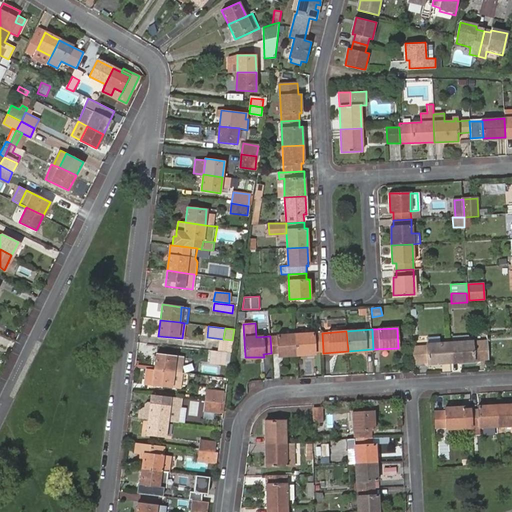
[(323,350),(322,333),(295,334),(297,355),(315,353),(315,351),(323,350)]
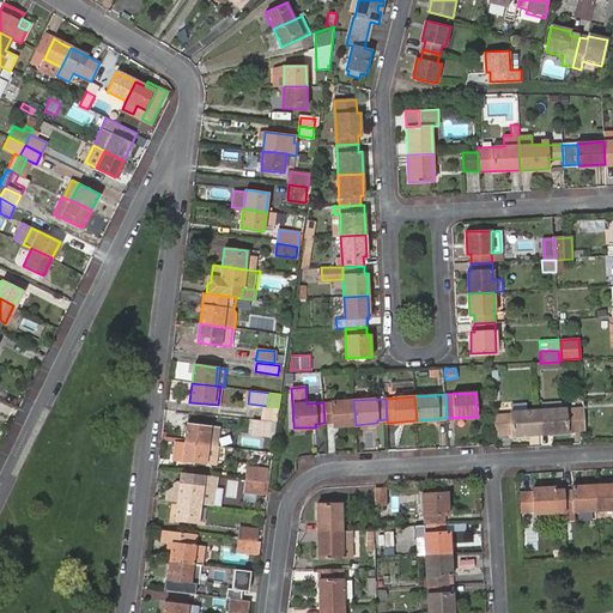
[(356,425),(353,400),(323,402),(325,423),(333,423),(333,426),(356,425)]
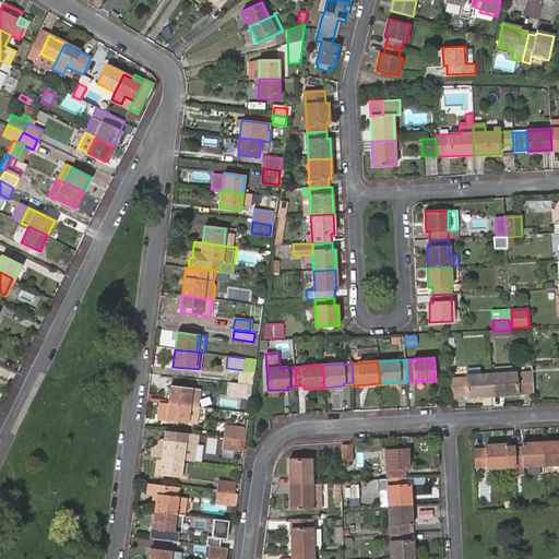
[(490,373),(491,395),(516,393),(516,392),(534,392),(533,371),(515,372),(490,373)]
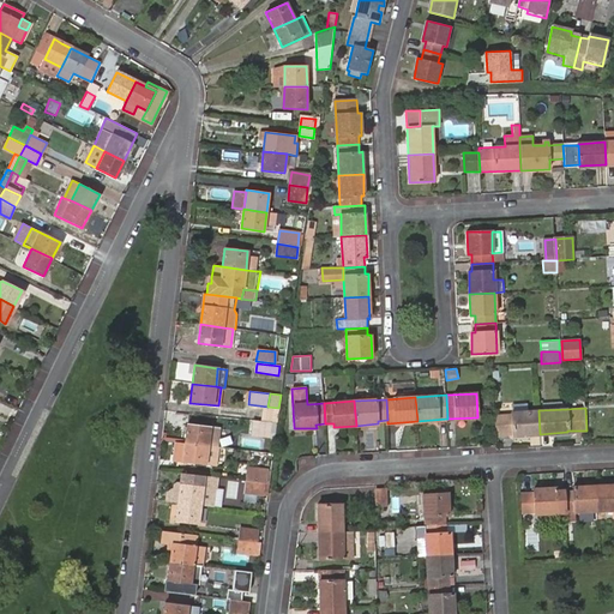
[(512,416),(494,417),(495,434),(513,434),(513,435),(540,434),(539,410),(530,410),(516,411),(512,411),(512,416)]
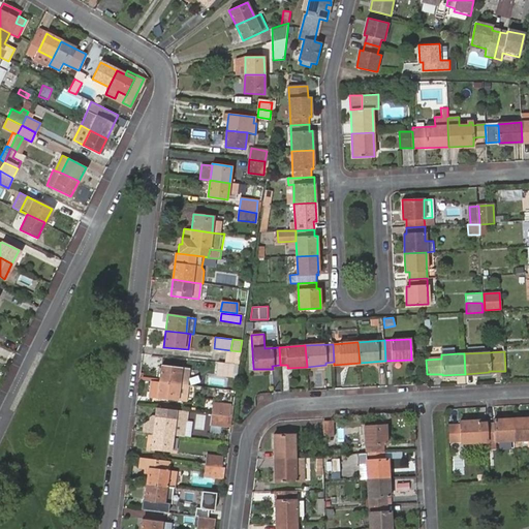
[(232,366),(219,364),(217,374),(231,376),(232,366)]
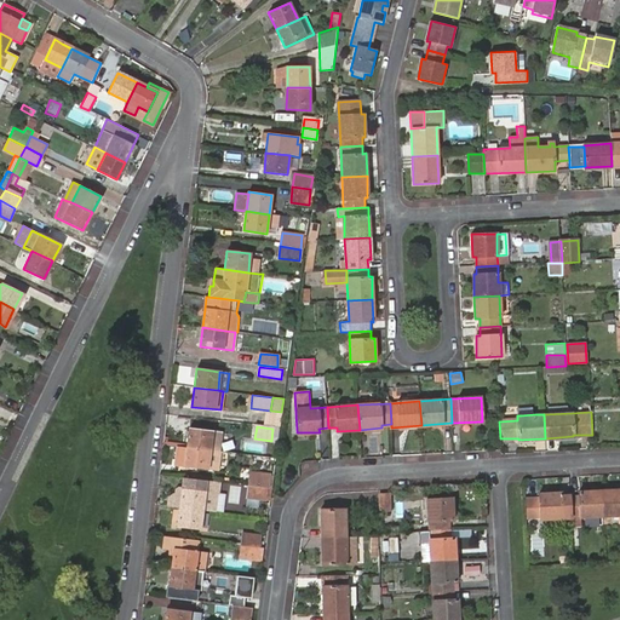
[(189,429),(187,447),(218,452),(219,452),(222,432),(189,429)]
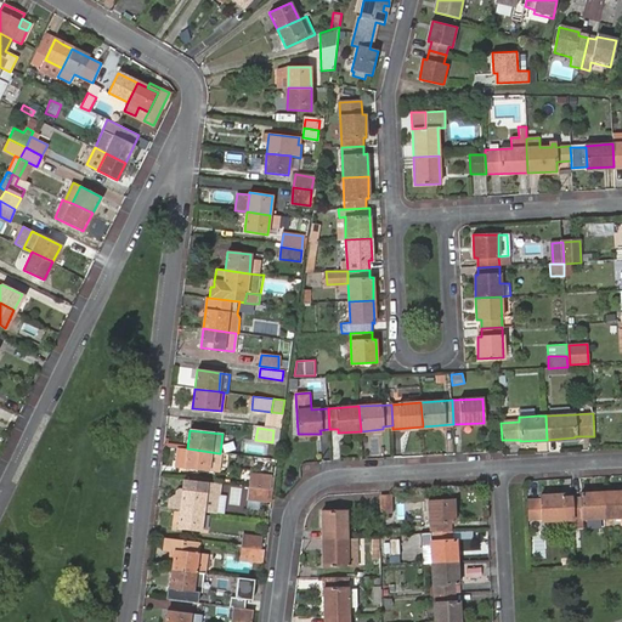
[(220,473),(224,453),(220,453),(219,453),(187,448),(180,447),(177,462),(181,462),(180,468),(185,468),(216,473),(216,471),(220,473)]
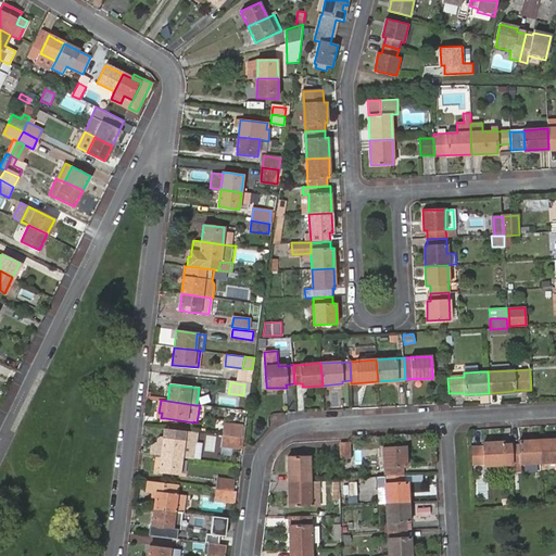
[(225,424),(223,436),(239,437),(241,425),(225,424)]
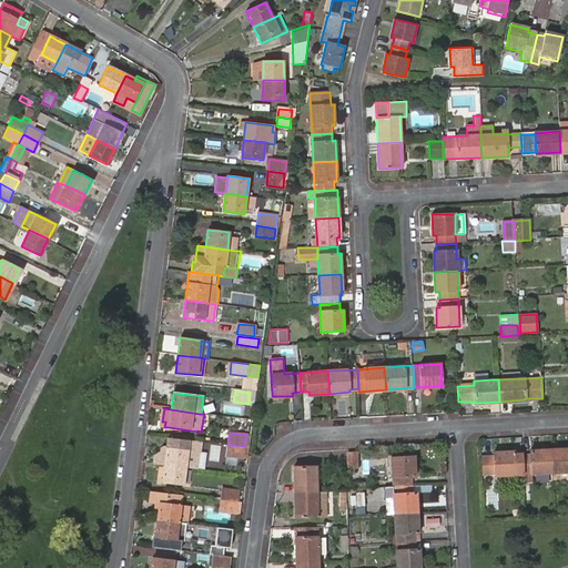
[(155,456),(154,464),(164,465),(185,467),(196,468),(198,452),(181,449),(182,438),(168,437),(166,447),(165,447),(162,449),(161,454),(159,454),(155,456)]
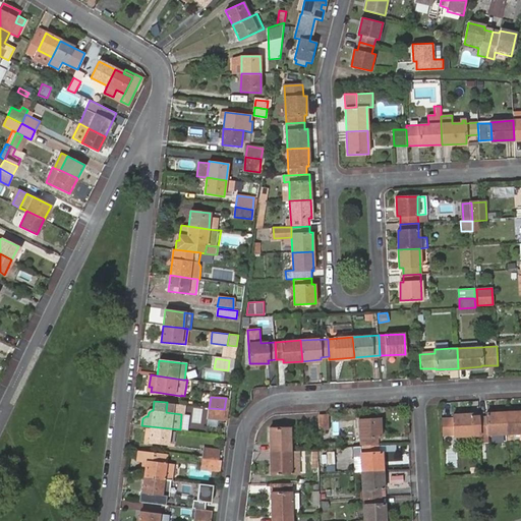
[(184,405),(167,402),(166,412),(181,414),(183,414),(184,405)]
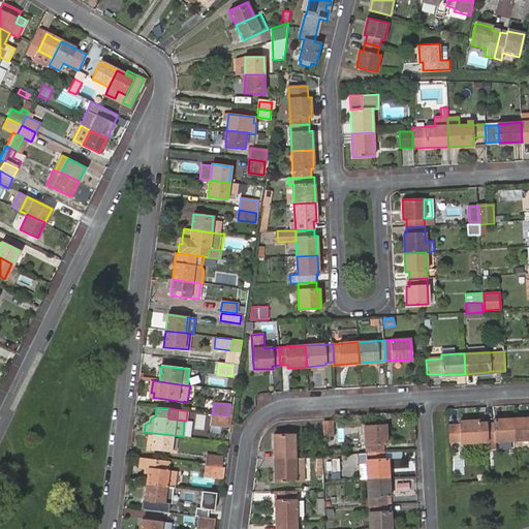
[(227,427),(229,416),(227,415),(212,414),(211,424),(227,427)]
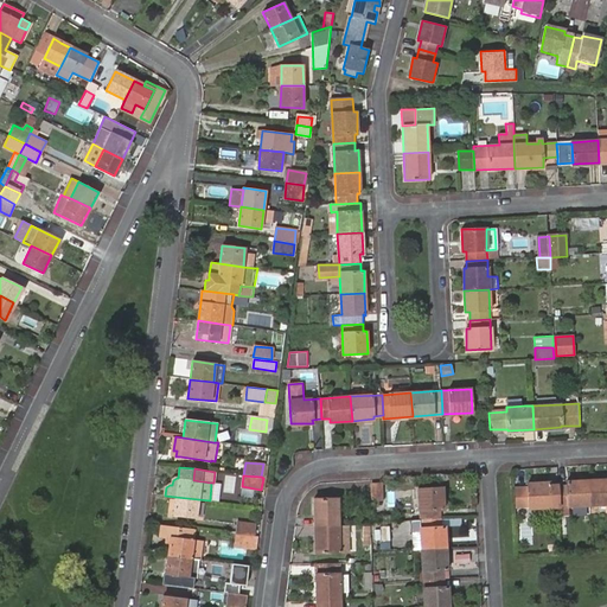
[(606,479),(588,480),(589,505),(606,504),(606,479)]
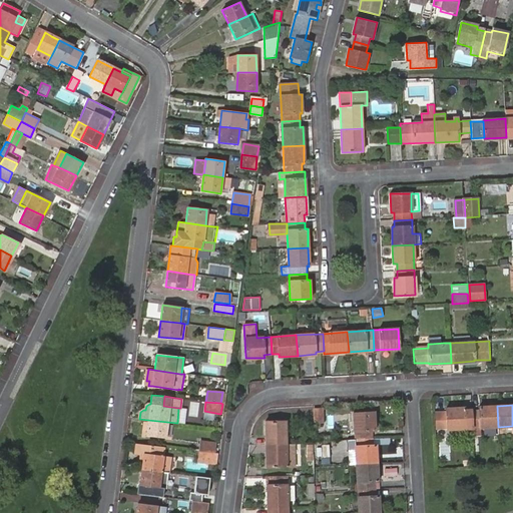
[(498,427),(497,406),(479,407),(479,410),(471,410),(472,429),(473,435),(480,435),(481,428),(498,427)]
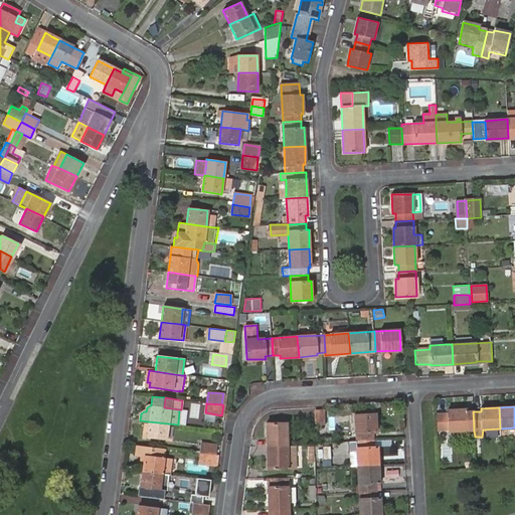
[(474,431),(473,411),(467,412),(467,409),(449,410),(449,413),(438,413),(439,430),(449,430),(450,432),(474,431)]
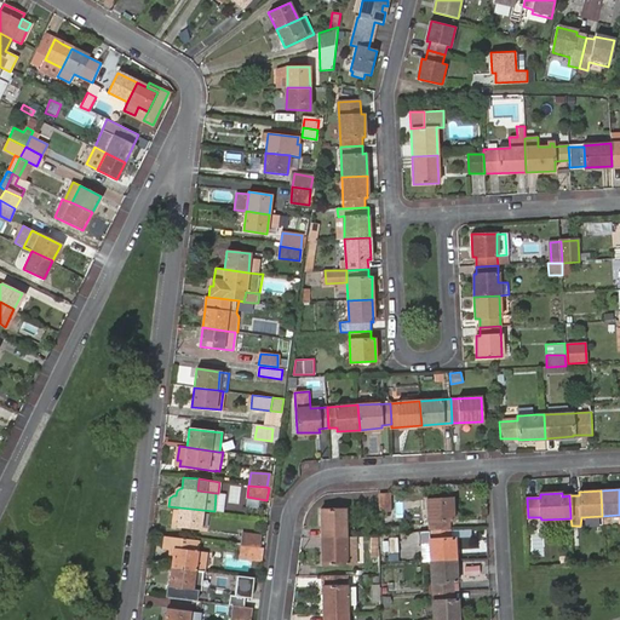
[(391,494),(380,494),(380,510),(391,510),(391,494)]
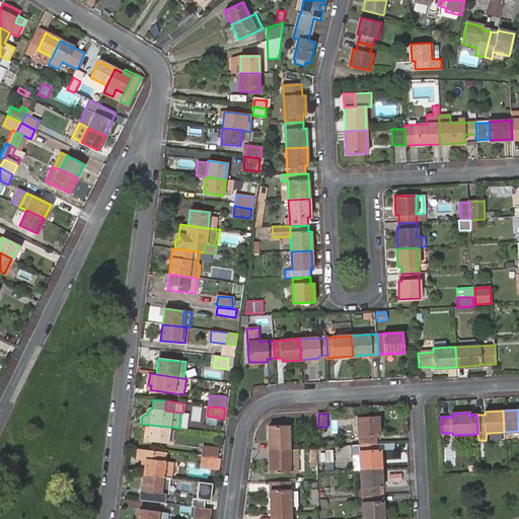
[(359,444),(377,443),(376,436),(379,436),(378,417),(358,418),(359,444)]
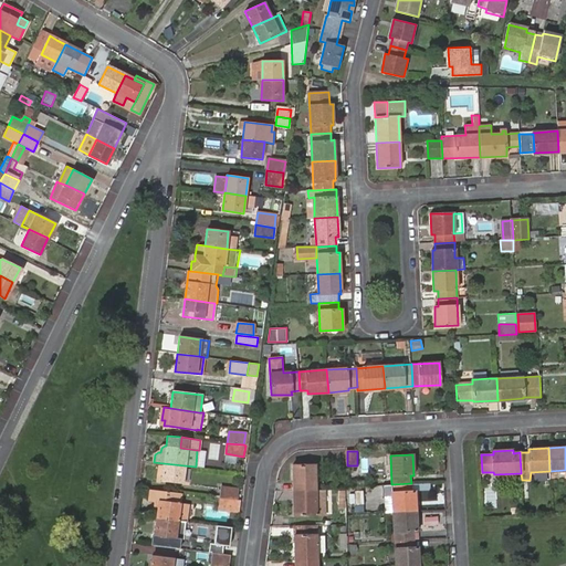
[(182,483),(185,465),(164,463),(161,481),(182,483)]
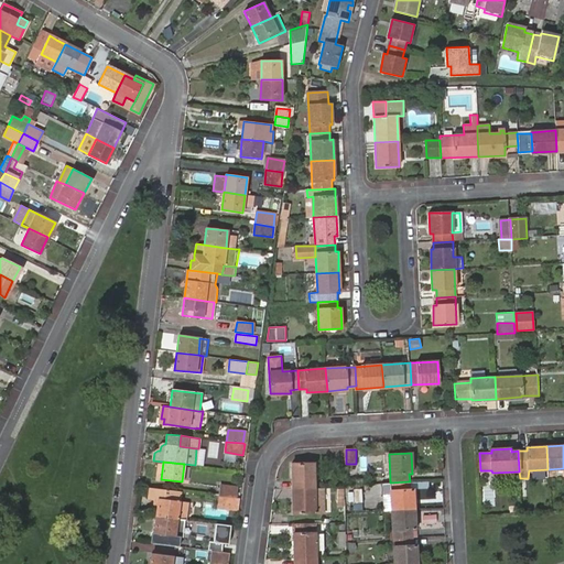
[(292,489),(315,488),(314,462),(292,463),(292,489)]
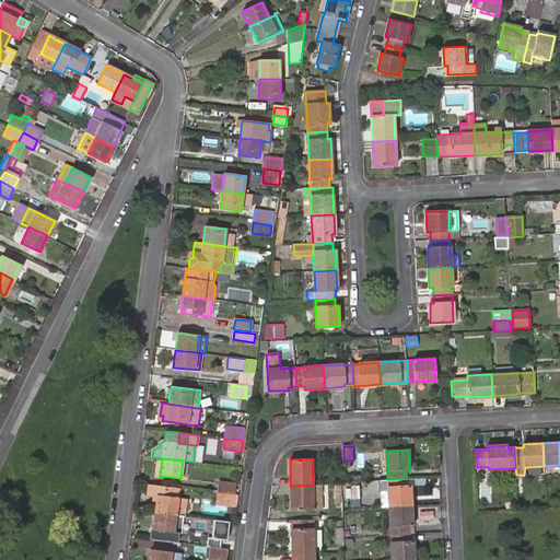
[(408,486),(407,478),(387,479),(388,506),(411,505),(410,486),(408,486)]
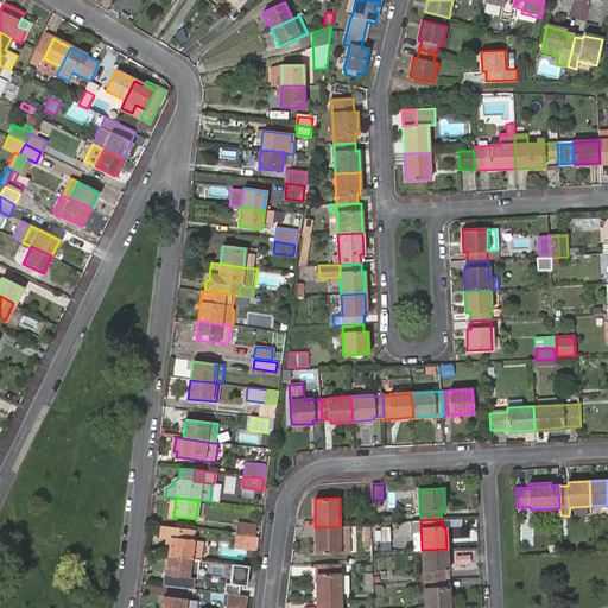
[(236,534),(255,537),(257,526),(238,523),(236,534)]
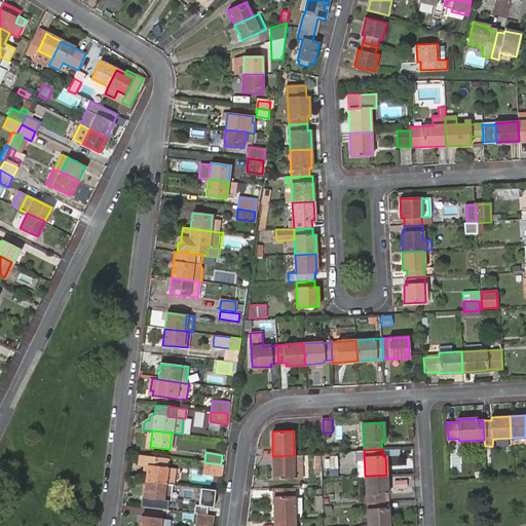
[(146,481),(172,484),(174,473),(165,472),(166,467),(167,457),(141,454),(140,463),(143,464),(148,465),(146,475),(146,481)]
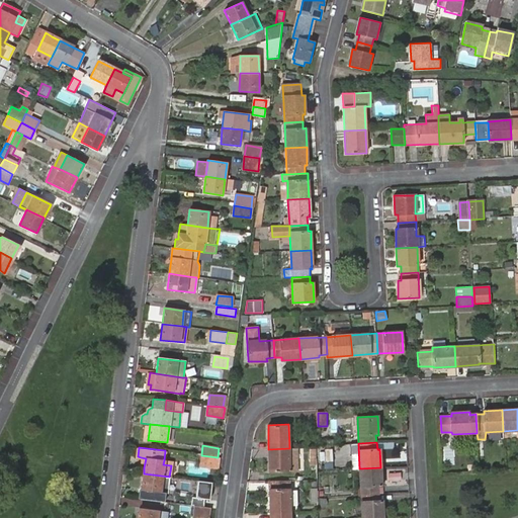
[(297,471),(297,448),(289,448),(268,449),(269,471),(297,471)]
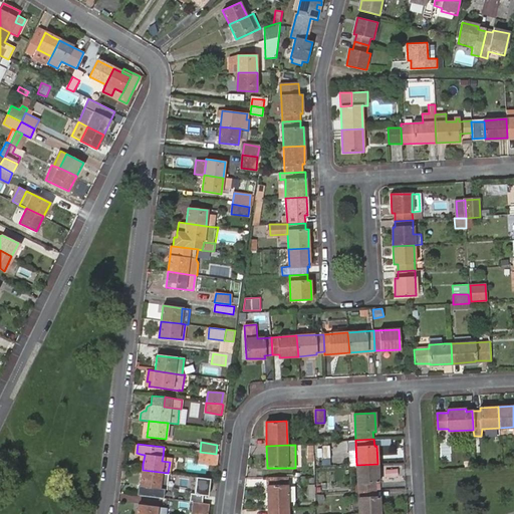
[(219,465),(221,454),(216,454),(200,452),(199,463),(219,465)]
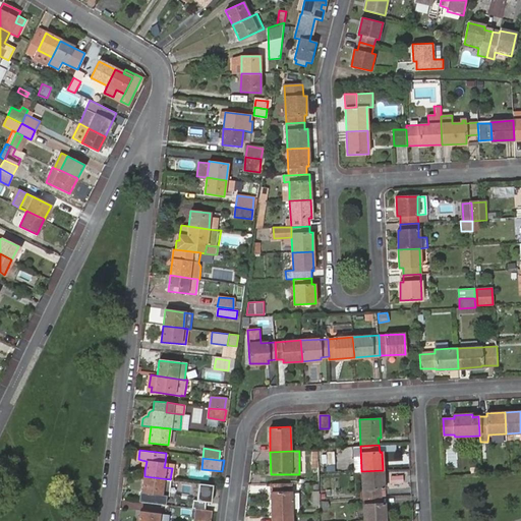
[(384,489),(383,470),(361,471),(363,498),(382,497),(381,489),(384,489)]
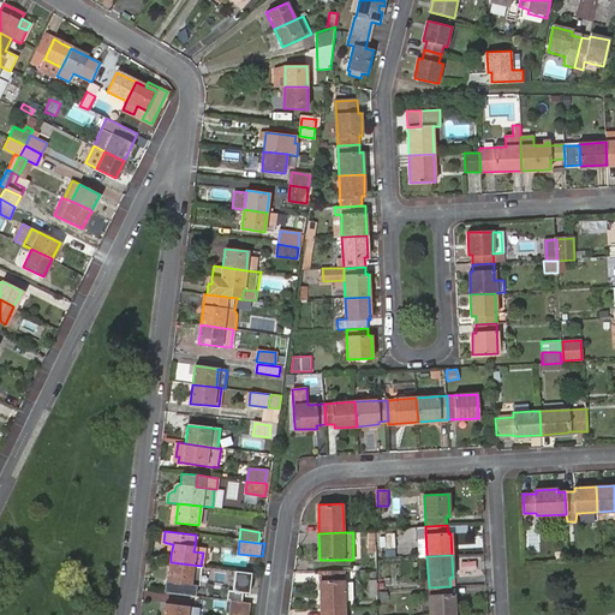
[(198,585),(201,566),(171,562),(168,581),(195,585),(198,585)]
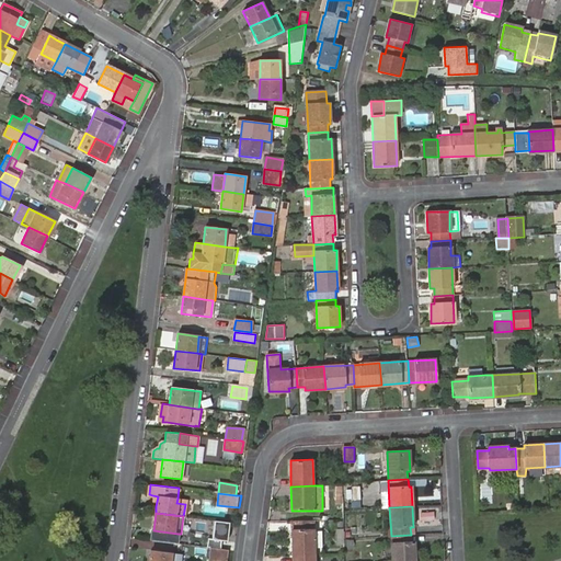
[(432,515),(419,515),(419,524),(432,523),(432,515)]
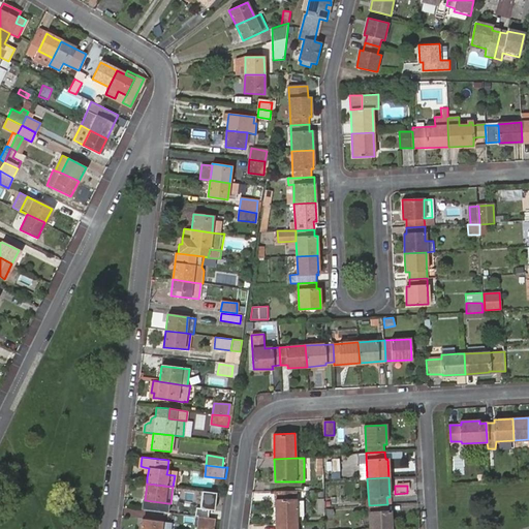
[(214,510),(216,492),(201,491),(199,508),(196,507),(195,516),(199,517),(208,518),(209,509),(214,510)]
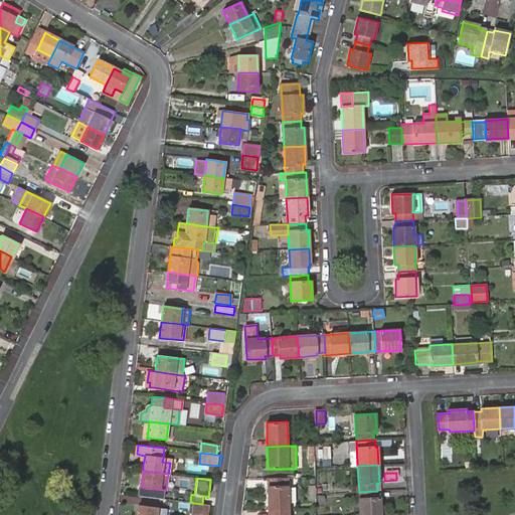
[(289,509),(288,478),(268,478),(269,509),(289,509)]
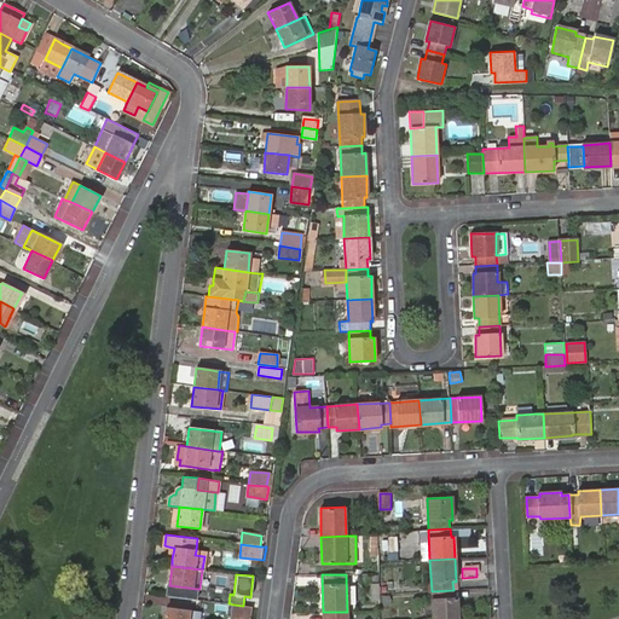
[(195,600),(196,589),(169,585),(168,585),(167,596),(195,600)]
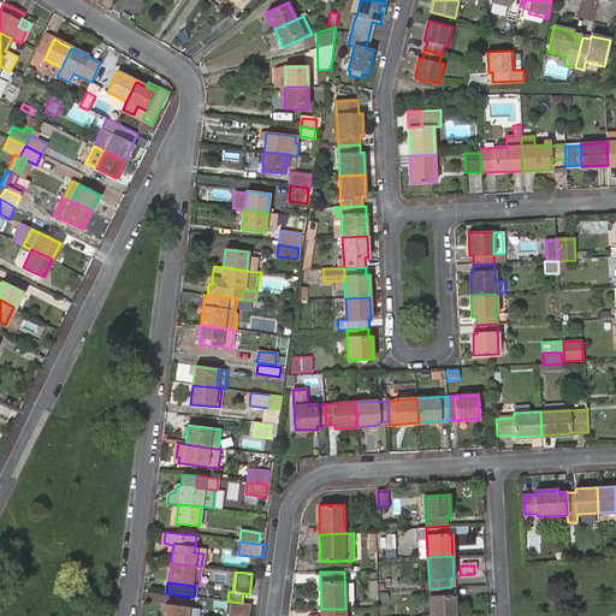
[(451,587),(430,588),(431,615),(455,615),(455,594),(451,596),(451,587)]
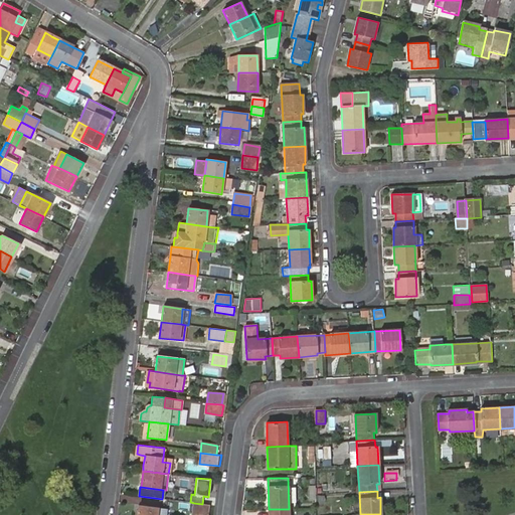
[(200,514),(207,514),(209,505),(202,504),(194,503),(192,514),(200,514)]
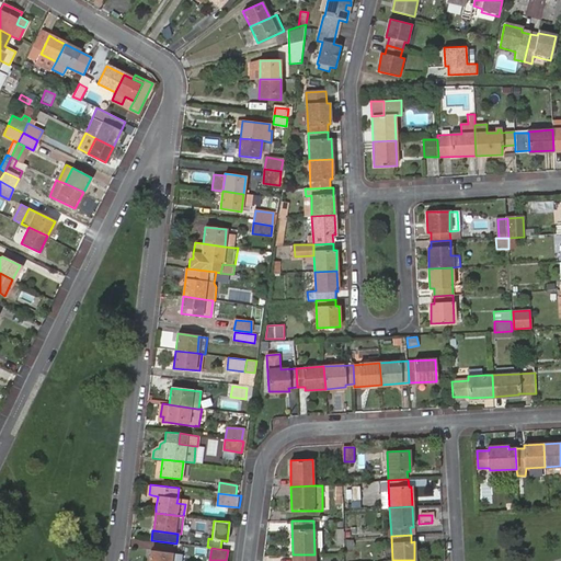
[(149,560),(170,560),(172,553),(150,550),(149,560)]
